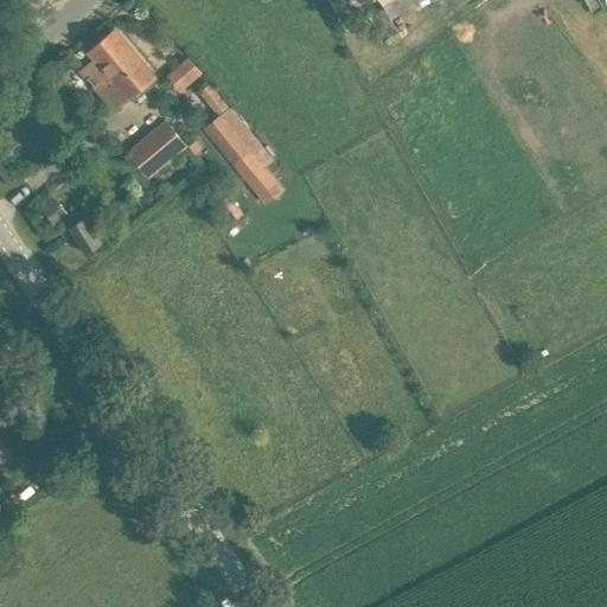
[(82,69),(115,109),(155,75),(116,30),(90,51),(96,57),(82,69)]
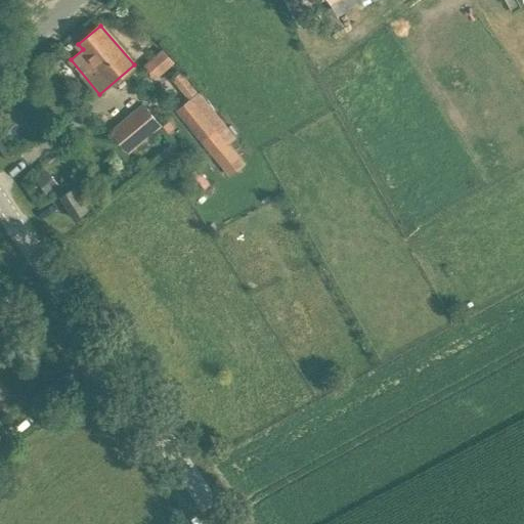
[(163,49),(151,59),(163,72),(174,61),(163,49)]
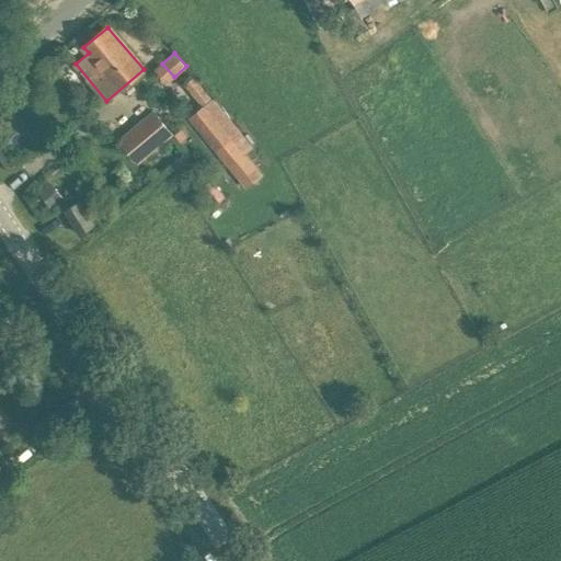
[(194,78),(185,86),(202,104),(210,96),(194,78)]
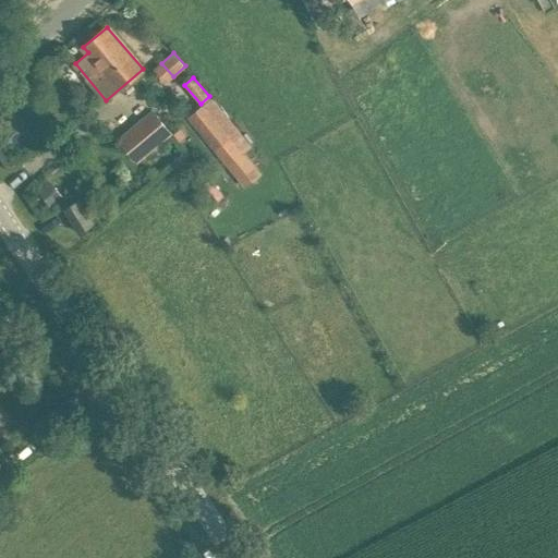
[(205,106),(190,118),(245,185),(261,173),(243,153),(205,106)]
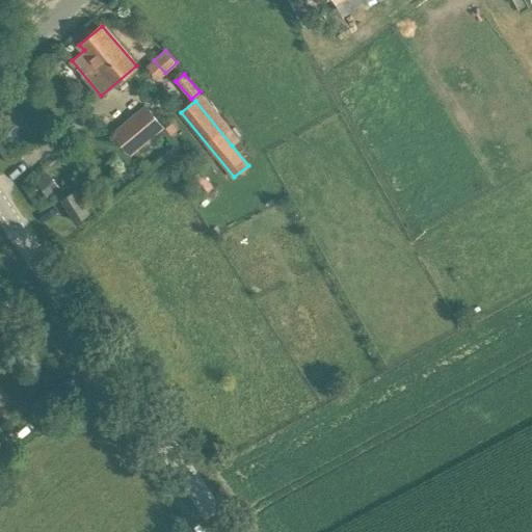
[(113,132),(133,154),(165,125),(147,103),(113,132)]
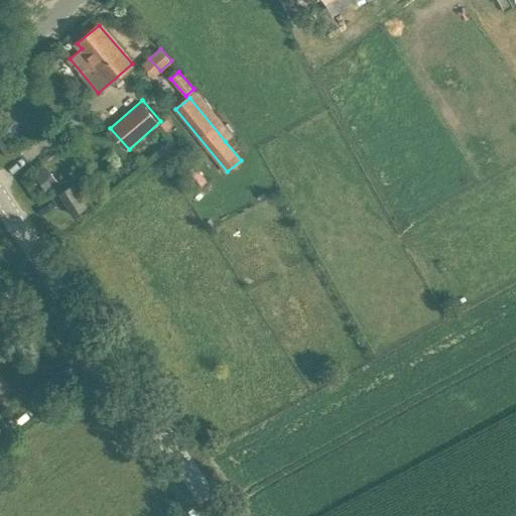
[(167,118),(161,123),(166,130),(173,125),(167,118)]
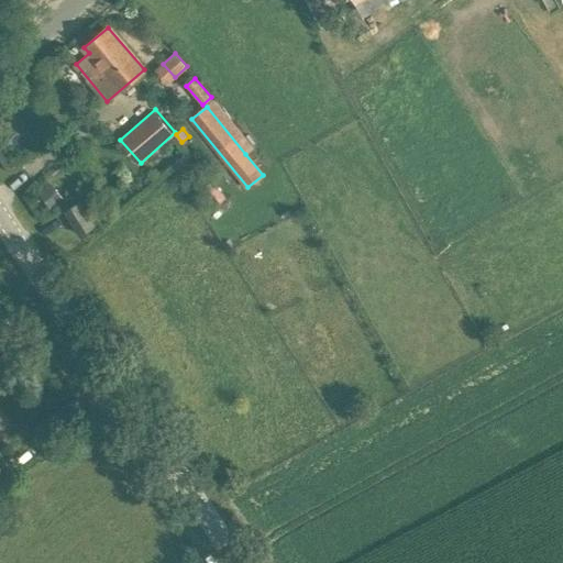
[(51,180),(39,191),(54,208),(66,197),(51,180)]
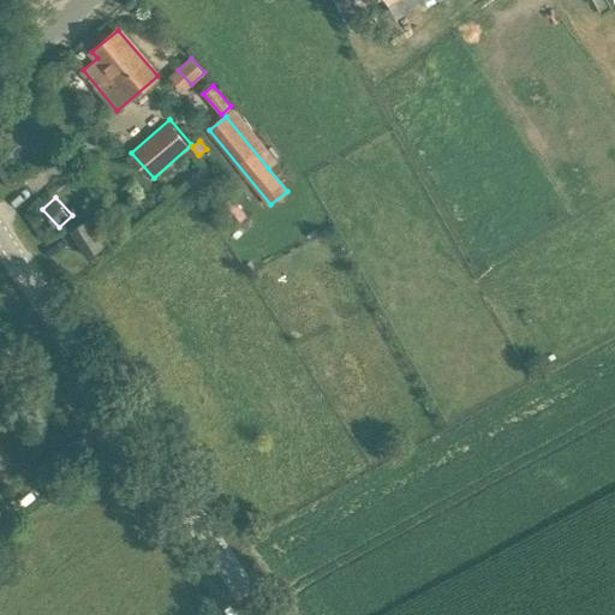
[(228,206),(240,220),(248,215),(234,201),(228,206)]
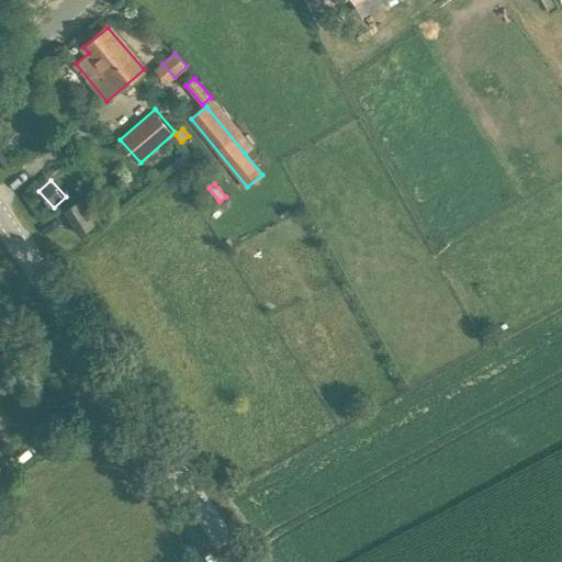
[(65,209),(80,234),(94,225),(79,200),(65,209)]
